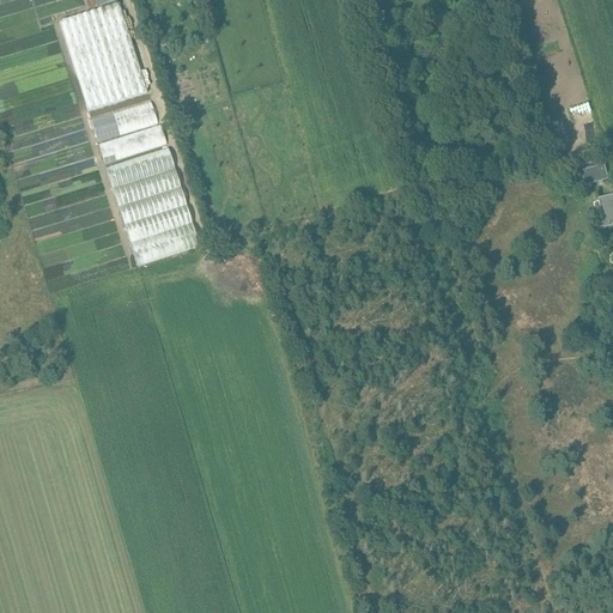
[(119,5),(60,23),(87,113),(147,93),(119,5)]
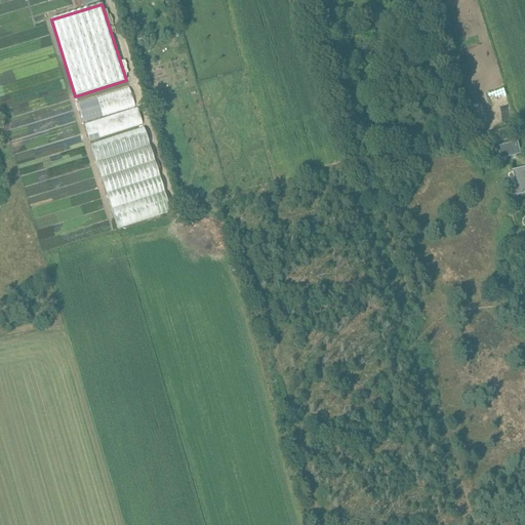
[(129,87),(78,103),(84,122),(134,107),(129,87)]
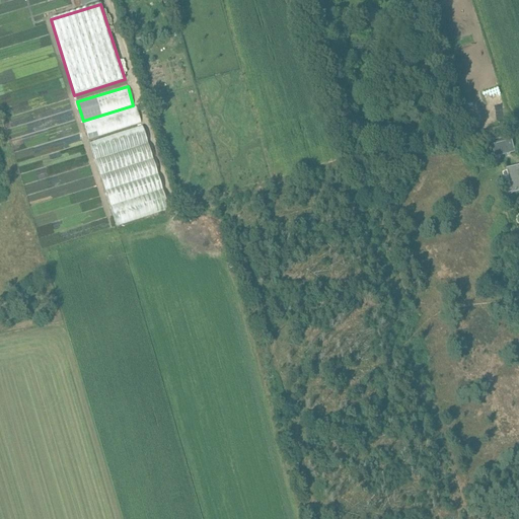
[(135,106),(83,124),(89,140),(141,124),(135,106)]
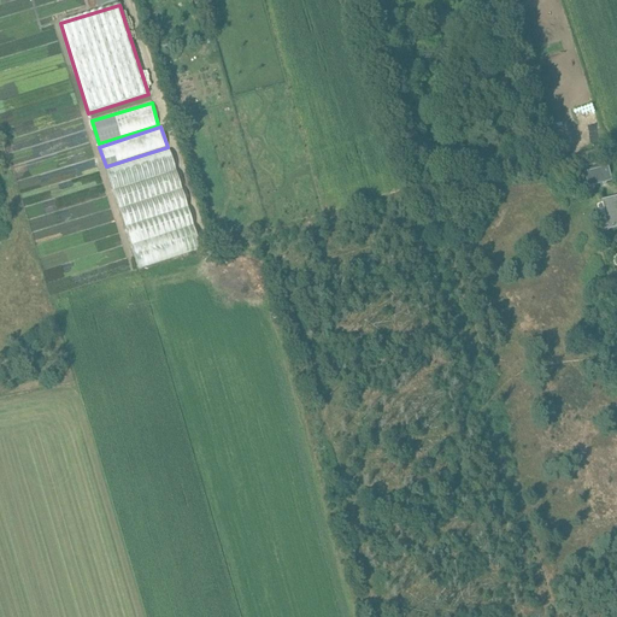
[(607,147),(560,162),(563,171),(610,158),(607,147)]
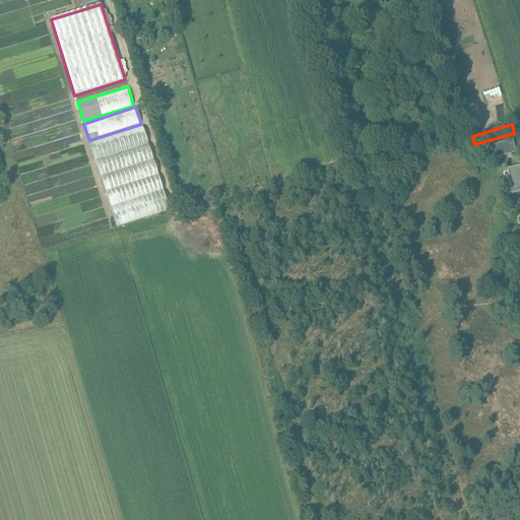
[(142,126),(89,143),(117,226),(170,210),(142,126)]
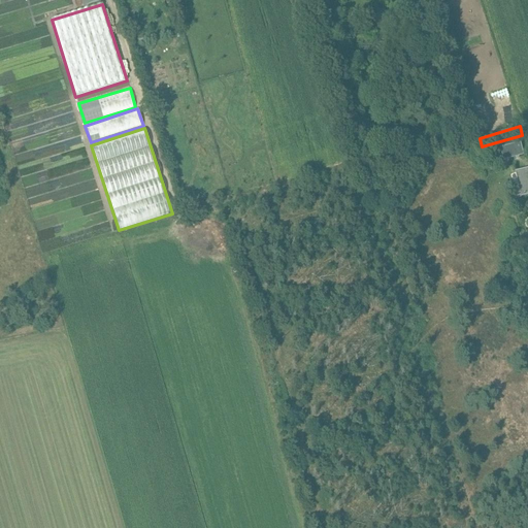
[(504,146),(501,147),(503,161),(524,156),(521,143),(519,143),(504,146)]
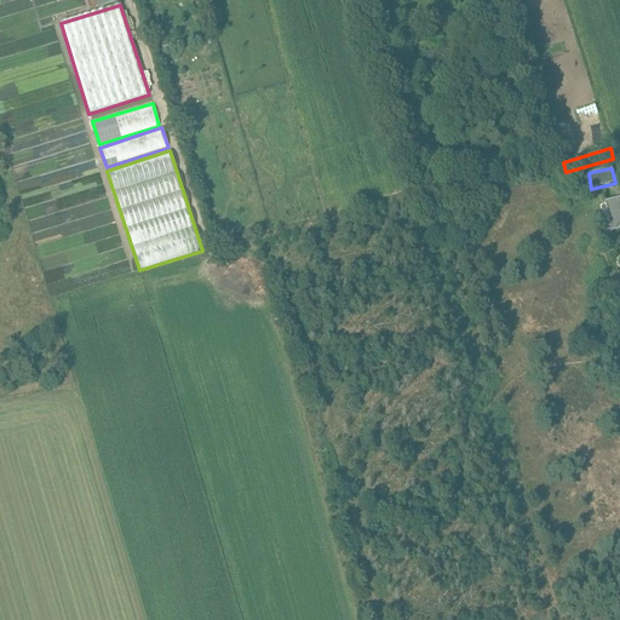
[(619,197),(604,202),(606,202),(607,202),(613,230),(612,231),(613,231),(619,229),(619,197)]
